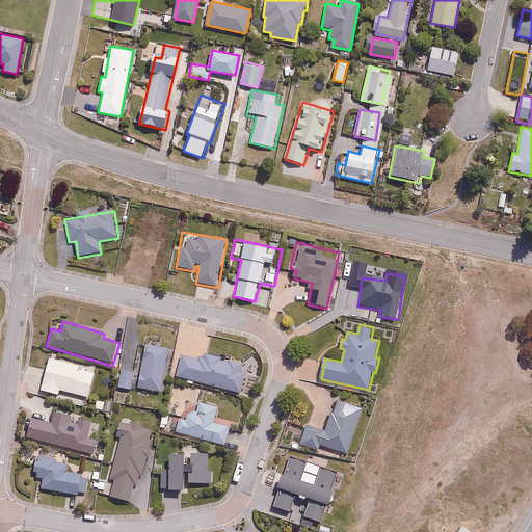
[(160,393),(169,349),(144,344),(138,370),(121,366),(115,387),(140,393),(141,389),(160,393)]
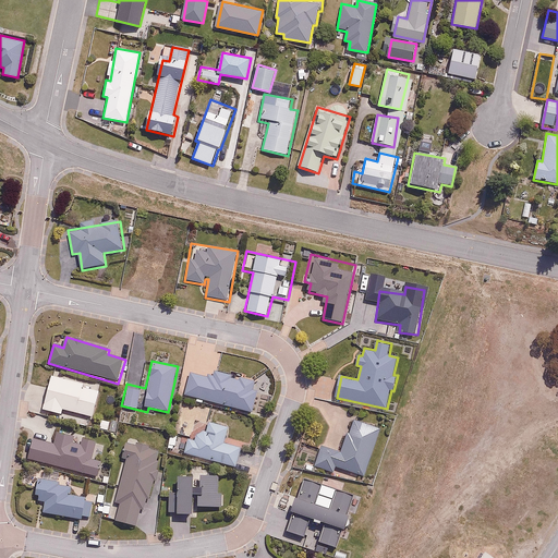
[(190,373),(184,396),(253,412),(258,392),(253,391),(256,380),(211,370),(209,377),(190,373)]
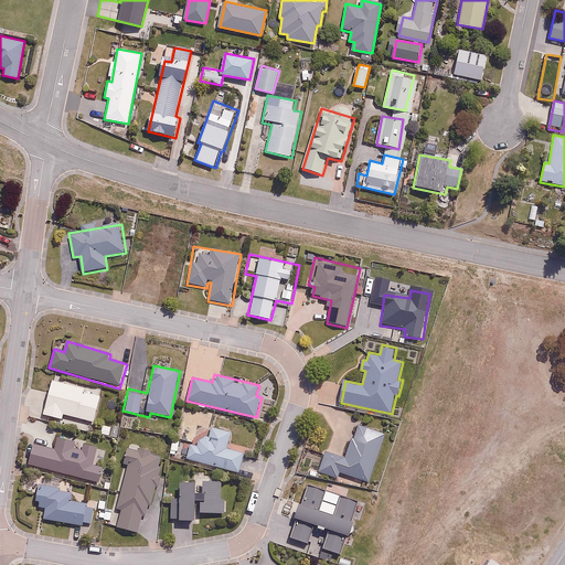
[(88,388),(51,379),(42,415),(63,419),(64,416),(96,424),(103,395),(87,392),(88,388)]
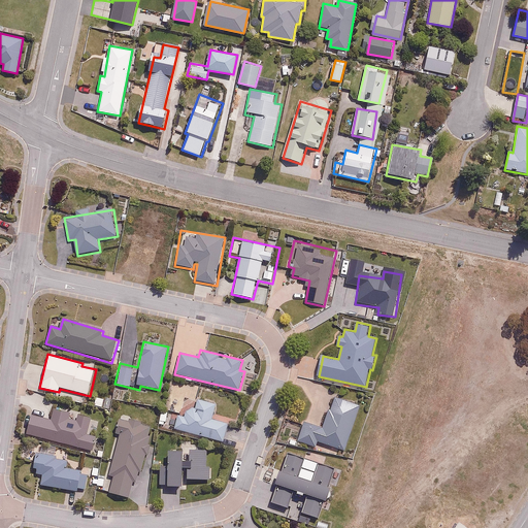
[(170,396),(170,410),(186,410),(186,397),(170,396)]
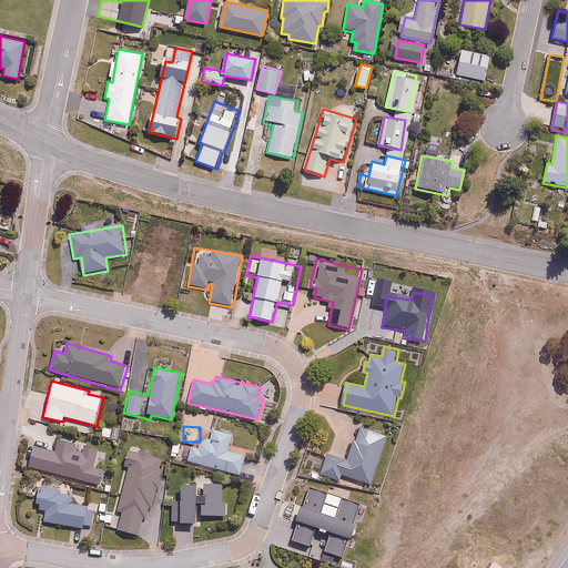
[(371,486),(387,436),(357,426),(346,460),(326,454),(320,474),(341,480),(342,476),(371,486)]
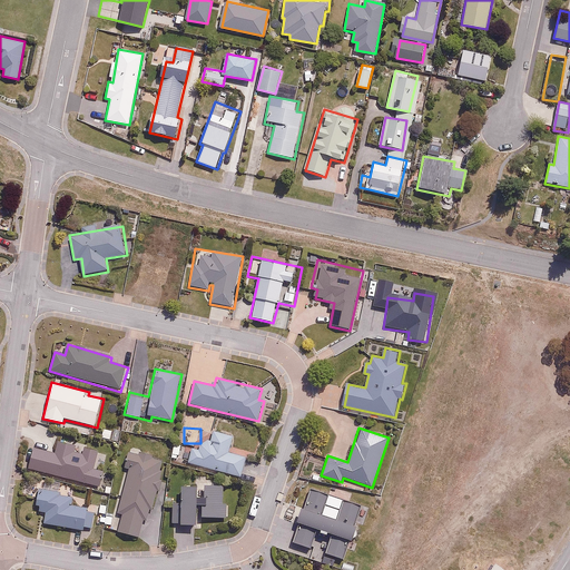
[(197,448),(193,464),(242,478),(247,460),(228,454),(233,436),(214,431),(208,451),(197,448)]
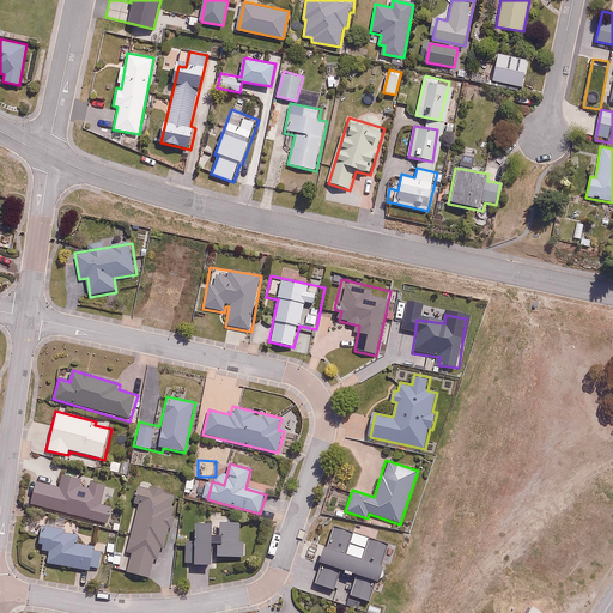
[(36,480),(30,503),(107,525),(111,507),(102,504),(107,486),(61,474),(58,486),(36,480)]
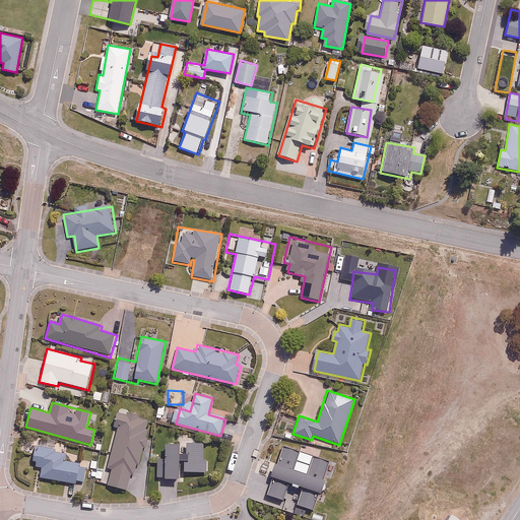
[(166,405),(156,404),(156,417),(165,417),(166,405)]
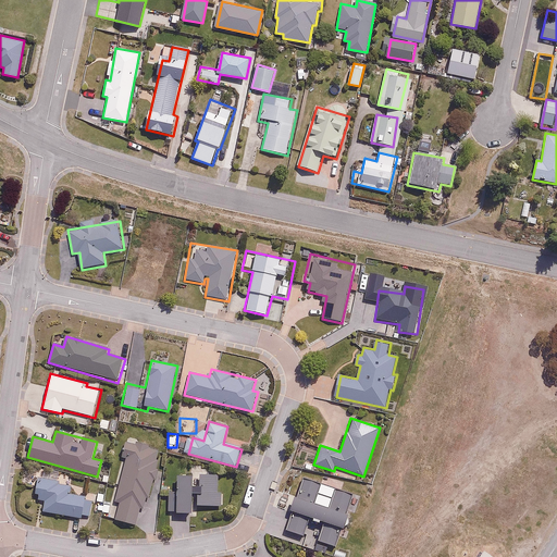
[(124,462),(113,505),(119,507),(115,521),(137,527),(140,511),(144,511),(147,498),(150,499),(153,484),(157,485),(160,469),(157,468),(162,447),(126,438),(121,461),(124,462)]
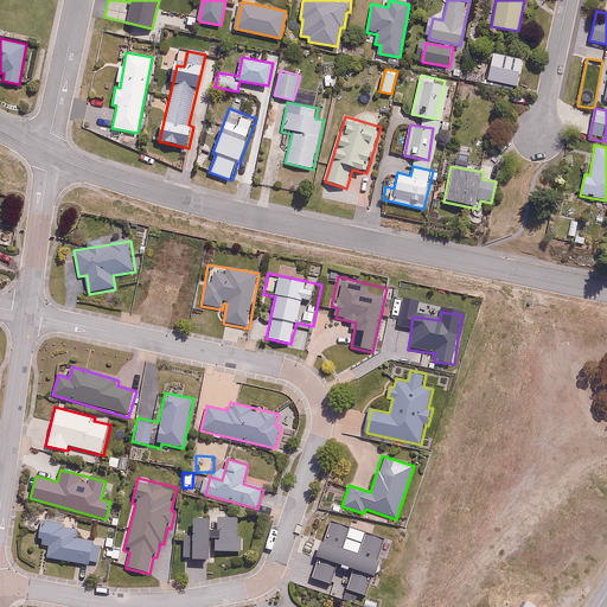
[(218,542),(218,551),(242,551),(242,542),(238,542),(237,518),(218,518),(218,528),(212,528),(211,518),(195,518),(196,540),(184,540),(185,557),(192,557),(192,561),(211,560),(211,538),(222,538),(222,542),(218,542)]
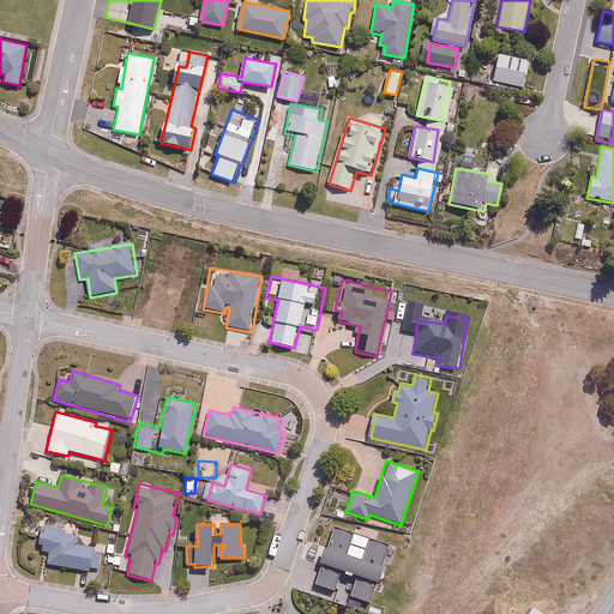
[(95,555),(96,547),(79,545),(80,534),(41,527),(37,551),(48,552),(47,564),(92,572),(94,569),(100,570),(102,558),(95,555)]
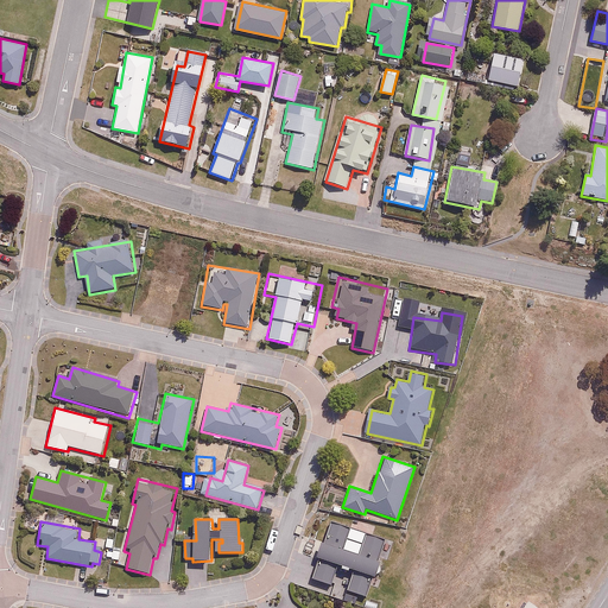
[(386,542),(331,523),(325,542),(323,542),(316,561),(318,562),(312,580),(334,587),(339,571),(352,576),(347,590),(368,597),(374,580),(377,581),(382,563),(379,562),(386,542)]
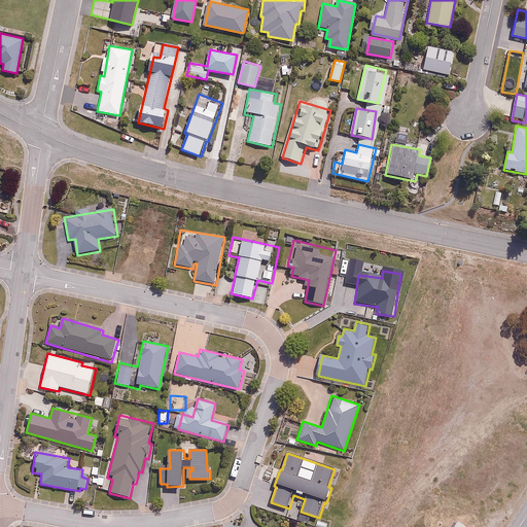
[(470,526),(458,518),(452,526),(470,526)]
